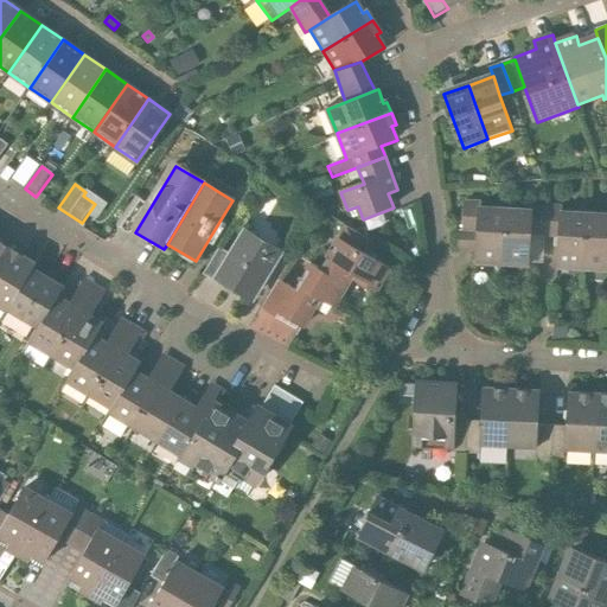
[(227,210),(238,217),(254,191),(243,184),(232,200),(227,210)]
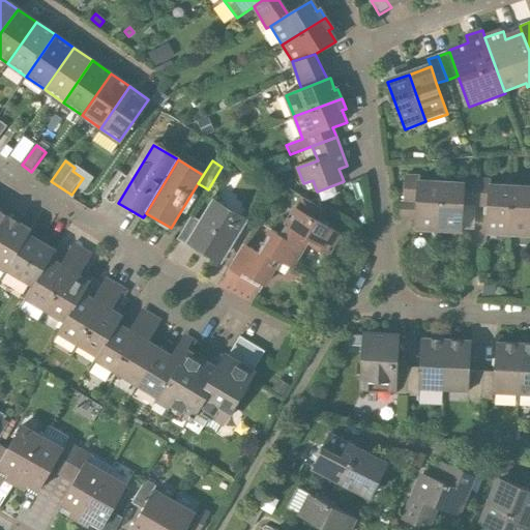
[(401,219),(416,221),(418,182),(418,177),(407,176),(405,202),(402,202),(401,219)]
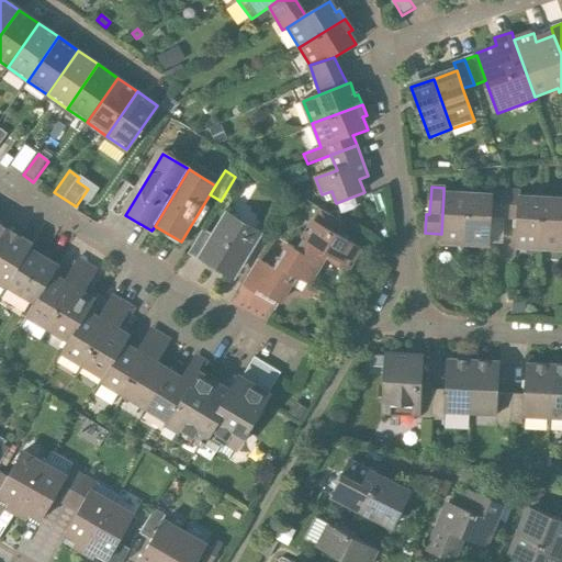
[(491,220),(518,221),(519,197),(519,192),(492,190),(492,195),(491,220)]
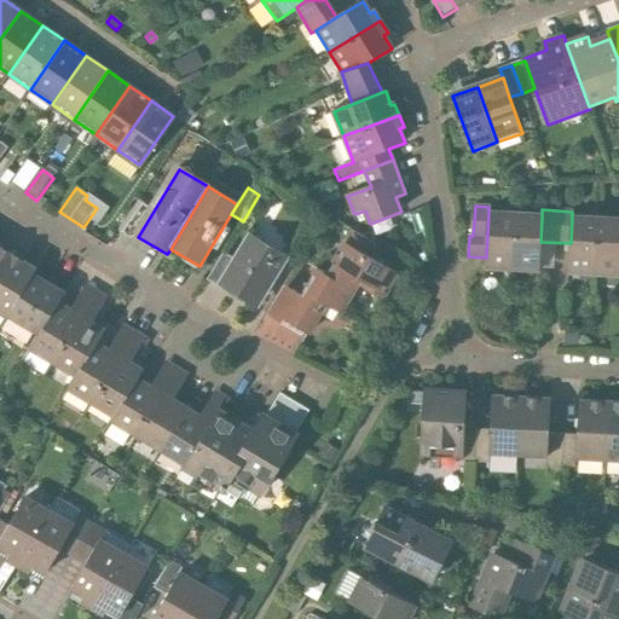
[(485,266),(512,267),(515,214),(489,213),(486,258),(485,266)]
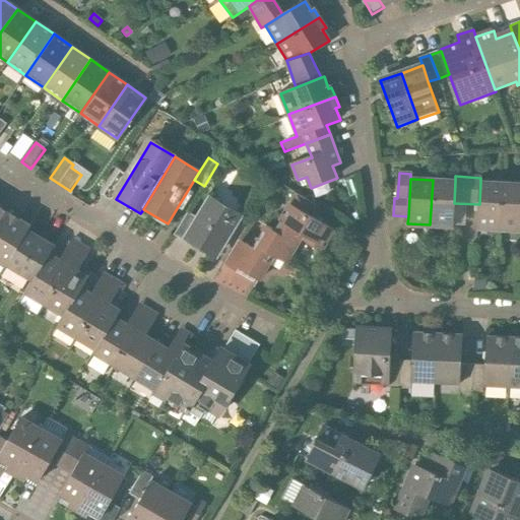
[(455,181),(433,180),(430,224),(452,226),(454,203),(455,181)]
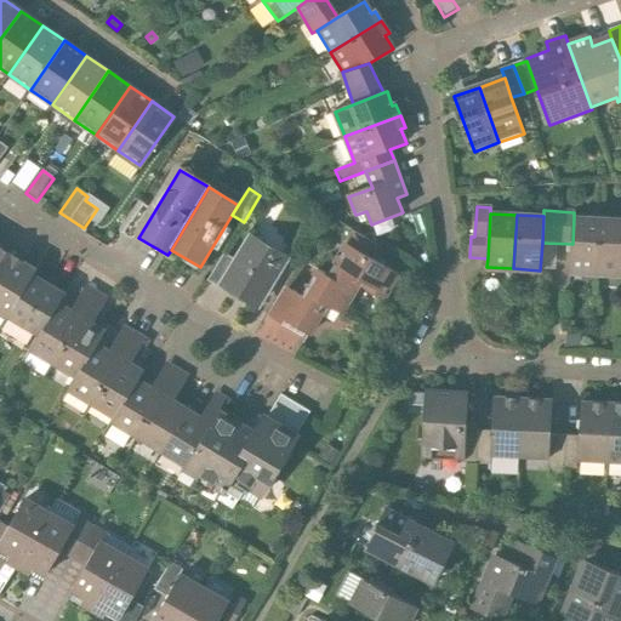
[(571,272),(598,273),(600,218),(574,217),(573,244),(571,272)]
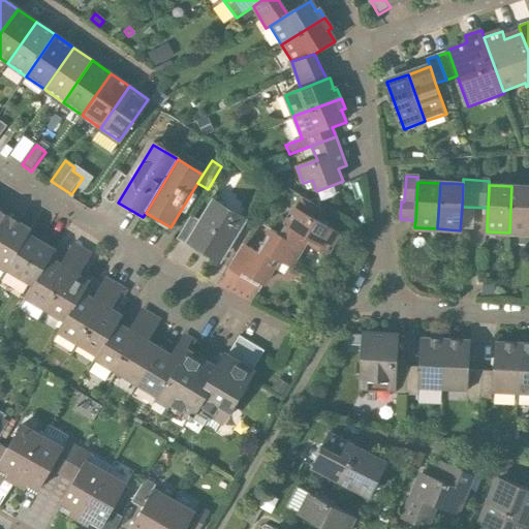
[(528,187),(511,186),(509,232),(528,232),(528,187)]
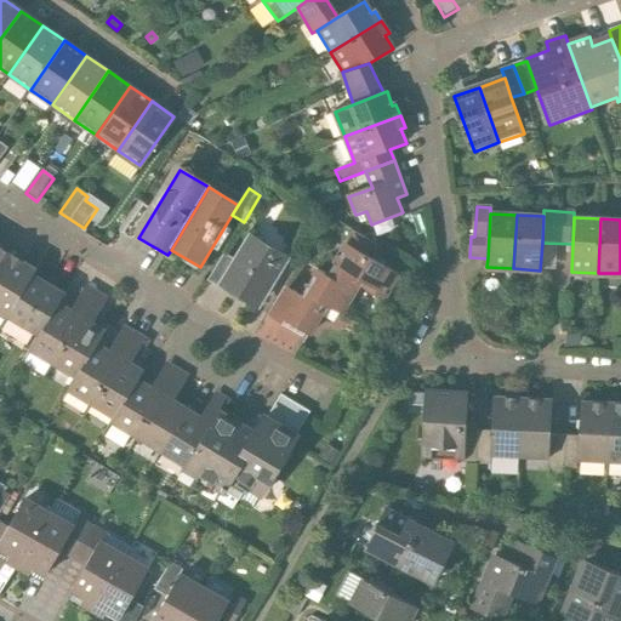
[(354,232),(347,245),(377,262),(385,250),(354,232)]
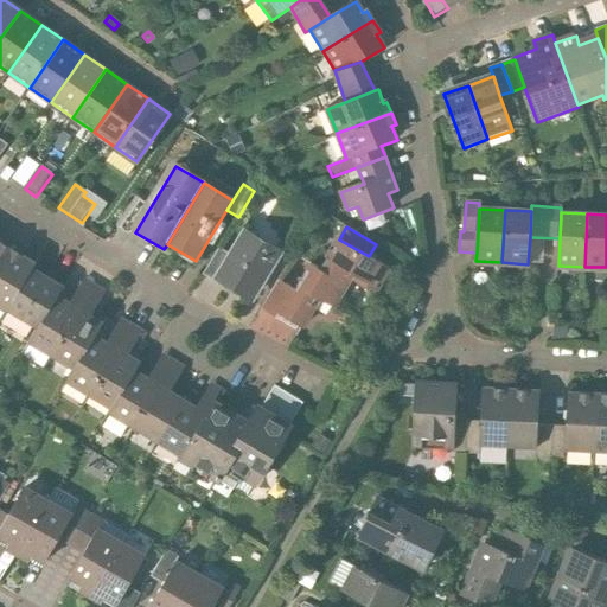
[(247,231),(231,257),(217,282),(253,304),(282,254),(247,231)]
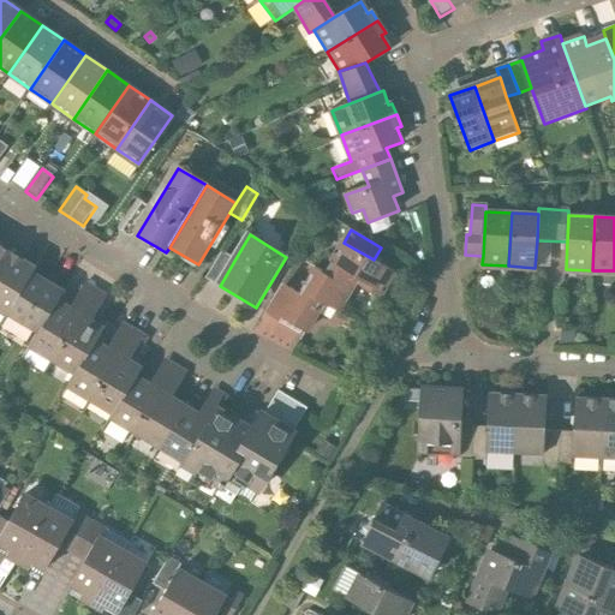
[(344,243),(326,273),(338,280),(342,272),(357,280),(382,294),(395,272),(374,260),(344,243)]
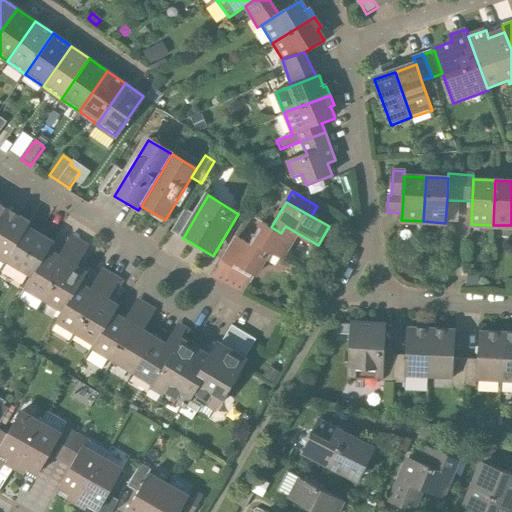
[(0,226),(8,212),(0,206),(0,226)]
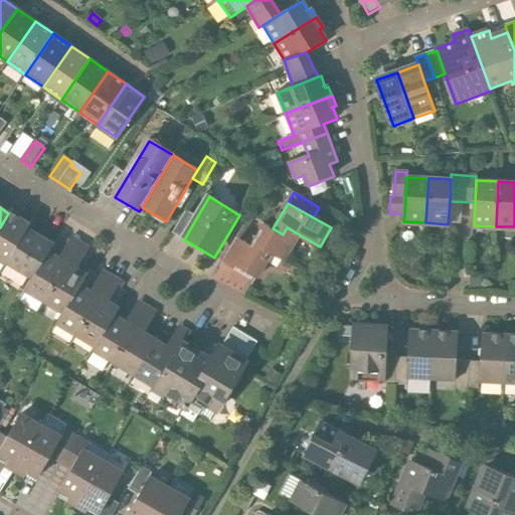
[(173,233),(184,239),(196,218),(186,212),(173,233)]
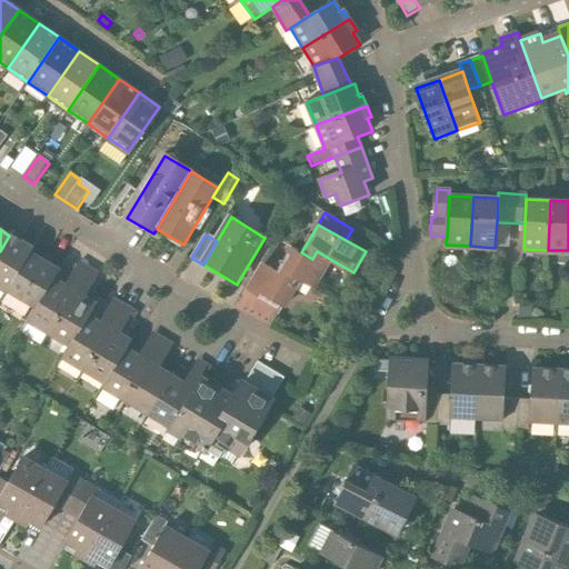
[(31,249),(9,236),(0,251),(0,289),(6,292),(29,253),(31,249)]
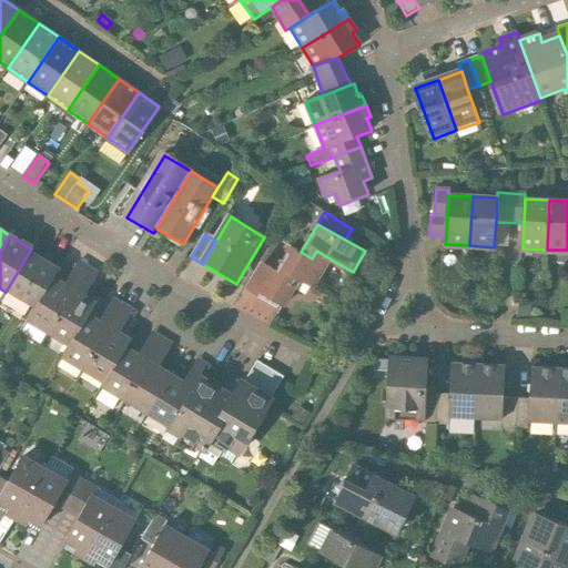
[(313,287),(330,259),(316,251),(312,259),(301,252),(292,247),(277,272),(288,279),(291,274),(301,280),(313,287)]
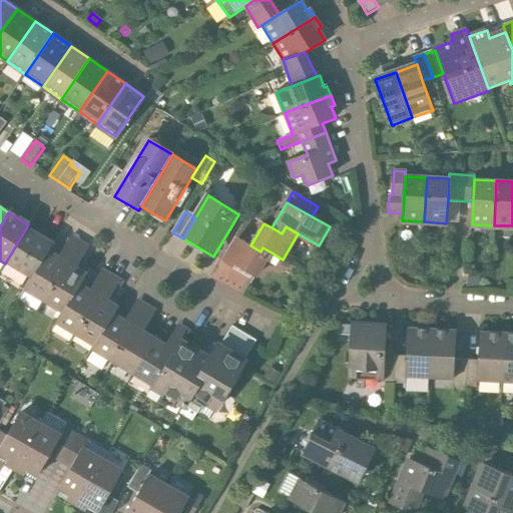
[(52,244),(26,228),(5,264),(32,280),(48,251),(52,244)]
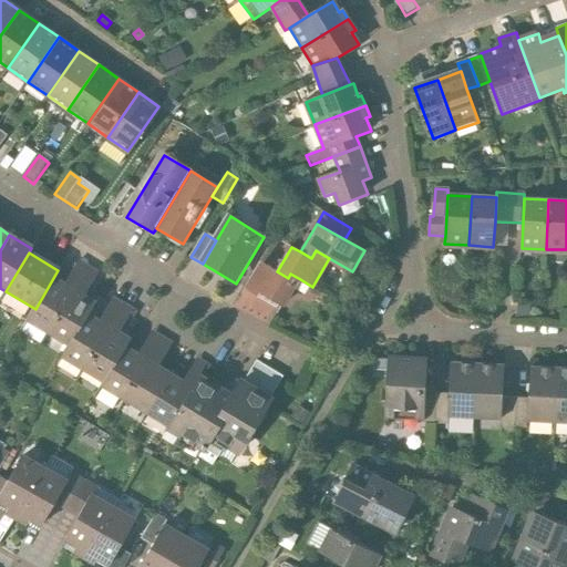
[(64,285),(53,278),(35,309),(28,321),(49,334),(89,267),(79,261),(64,285)]
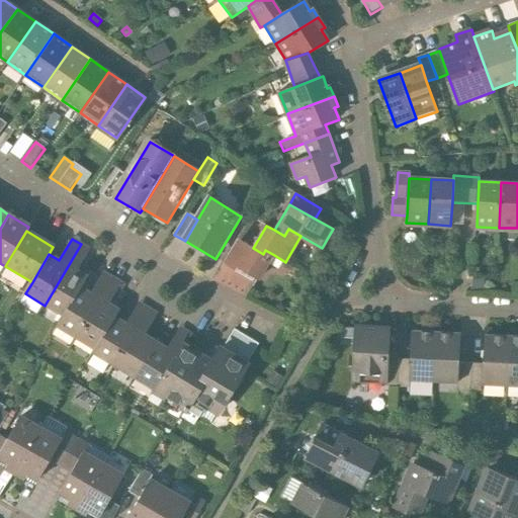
[(259,280),(274,255),(265,250),(263,254),(253,248),(238,240),(226,261),(259,280)]
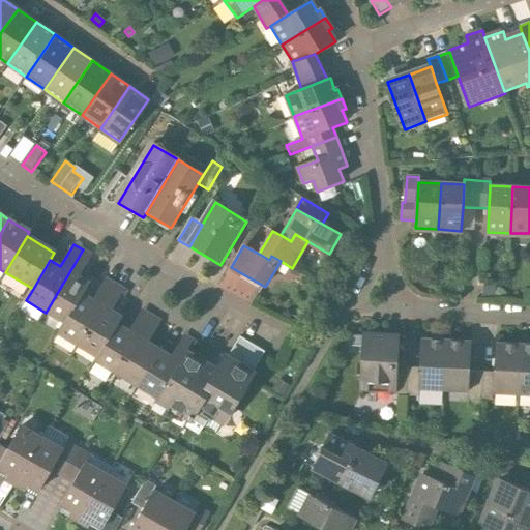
[(91,255),(83,249),(46,313),(65,324),(83,295),(89,284),(78,277),(91,255)]
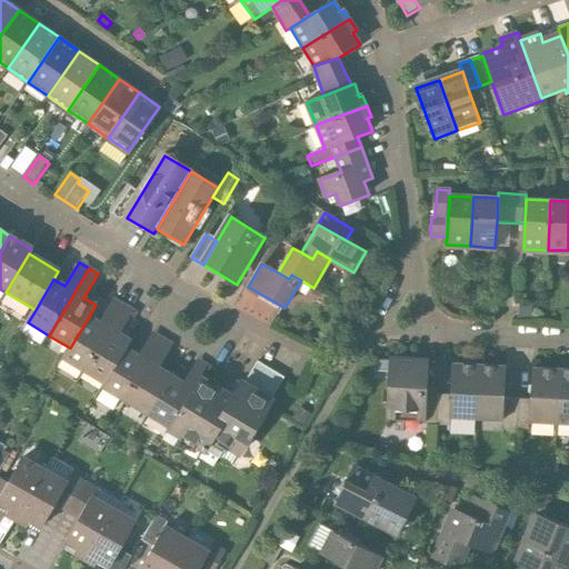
[(100,323),(89,317),(70,348),(63,360),(85,372),(125,306),(115,300),(100,323)]
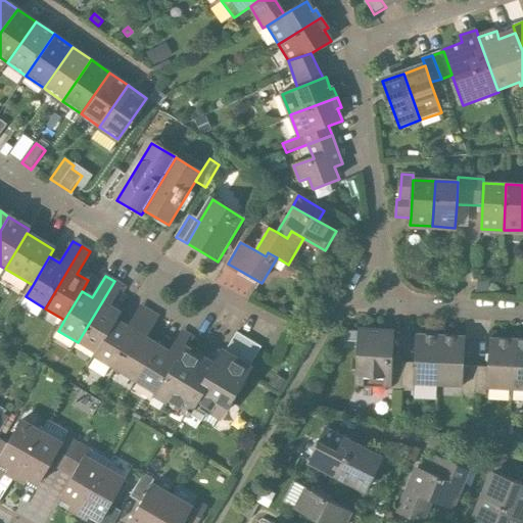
[(339,289),(338,278),(327,279),(329,290),(339,289)]
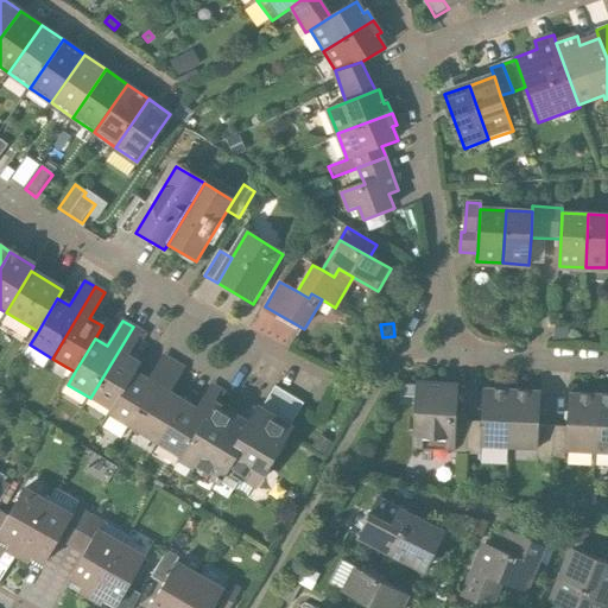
[(145,334),(133,327),(90,398),(113,411),(135,373),(140,365),(130,359),(145,334)]
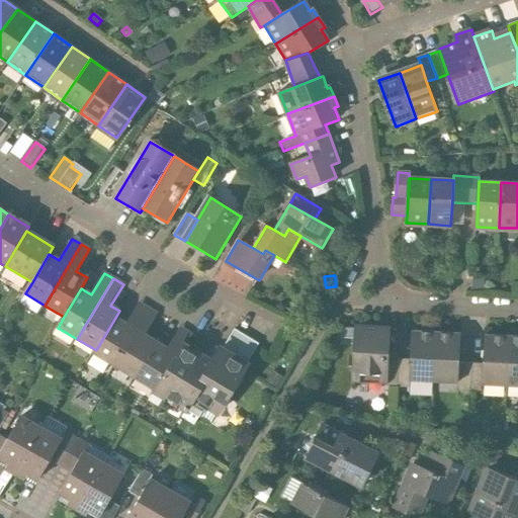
[(484,290),(485,279),(470,278),(470,290),(484,290)]
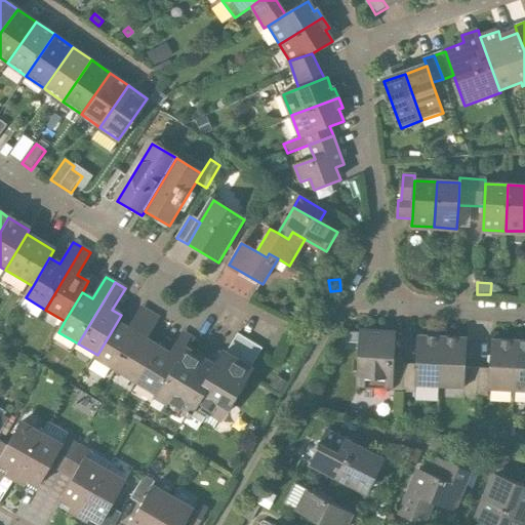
[(128,329),(117,322),(97,355),(94,359),(115,371),(150,313),(142,308),(128,329)]
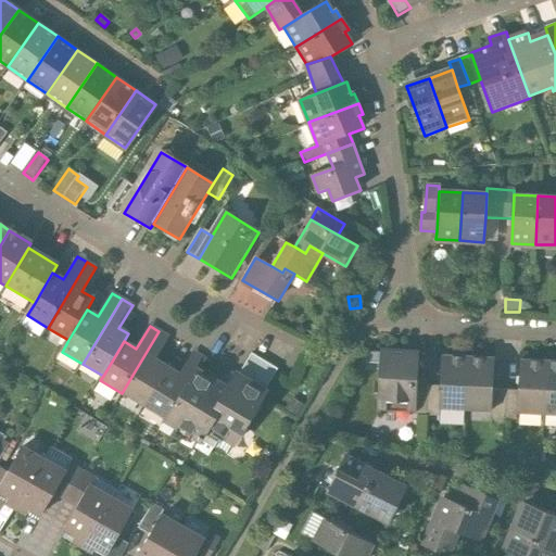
[(168,337),(159,331),(122,393),(144,406),(167,368),(154,361),(168,337)]
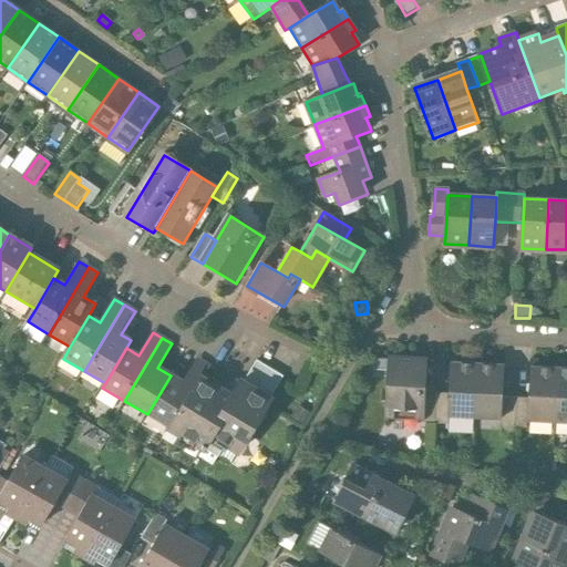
[(428,361),(390,359),(387,418),(424,420),(425,389),(428,361)]
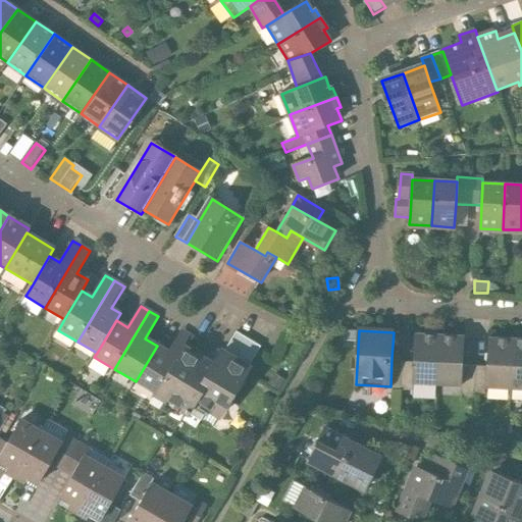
[(168,353),(157,346),(136,381),(156,394),(184,347),(190,336),(181,331),(168,353)]
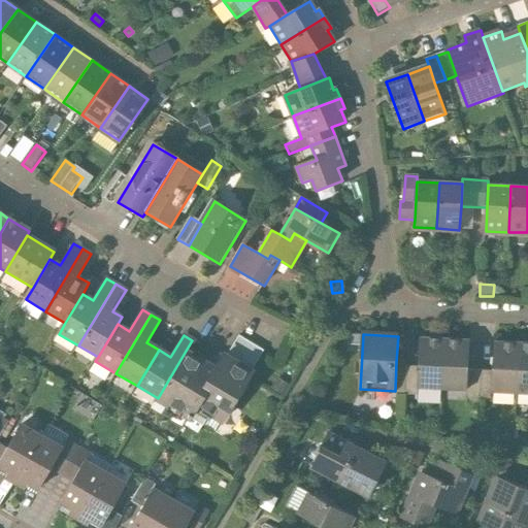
[(239,337),(228,358),(252,371),(263,352),(239,337)]
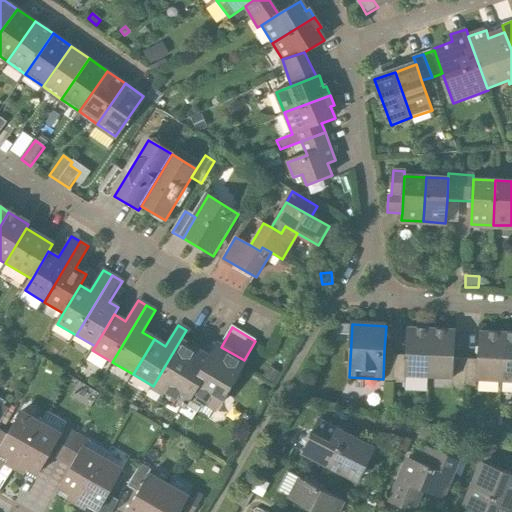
[(405,376),(428,377),(431,329),(408,327),(406,357),(405,376)]
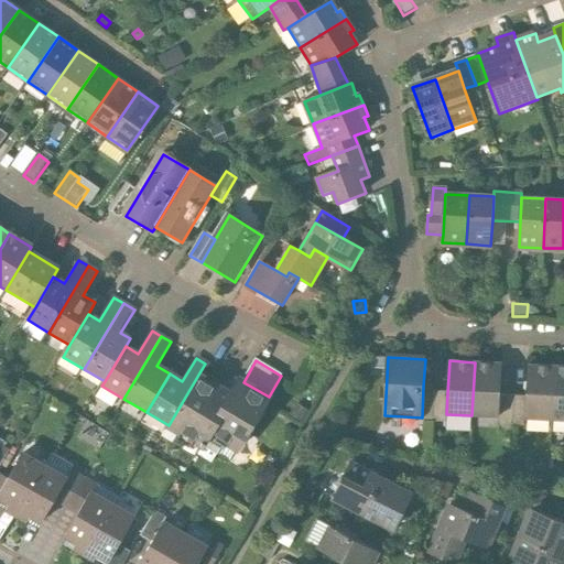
[(500,364),(475,362),(472,415),(498,416),(499,396),(500,364)]
